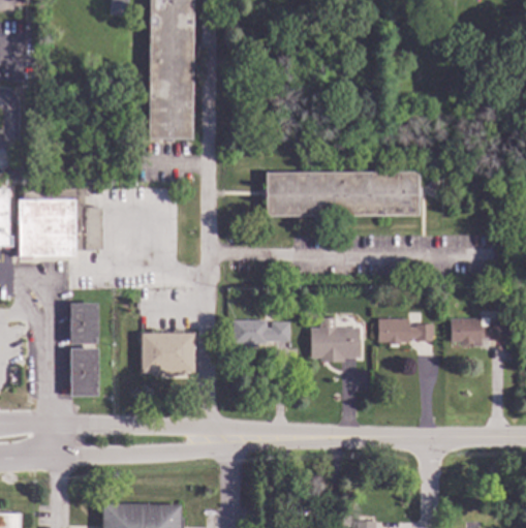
[(128,0),(111,0),(112,17),(129,16),(128,0)]
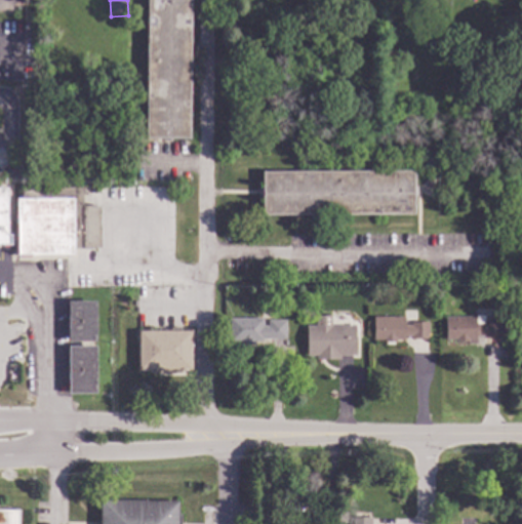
[(192,0),(191,138),(148,137),(149,0),(192,0)]
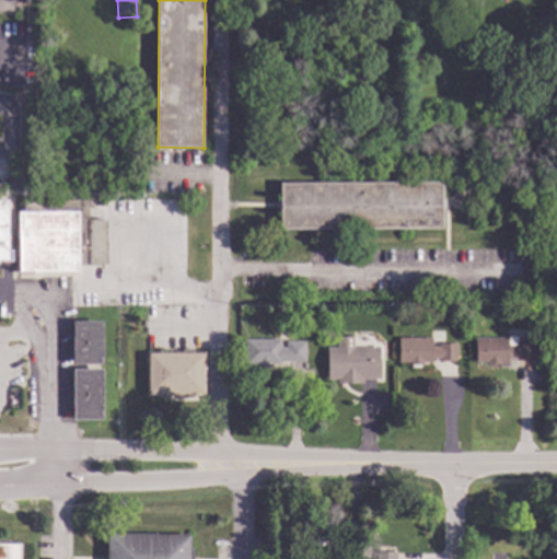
[(281,62),(283,66),(283,69),(279,72),(275,71),(273,67),(274,63),(277,61),(281,62)]
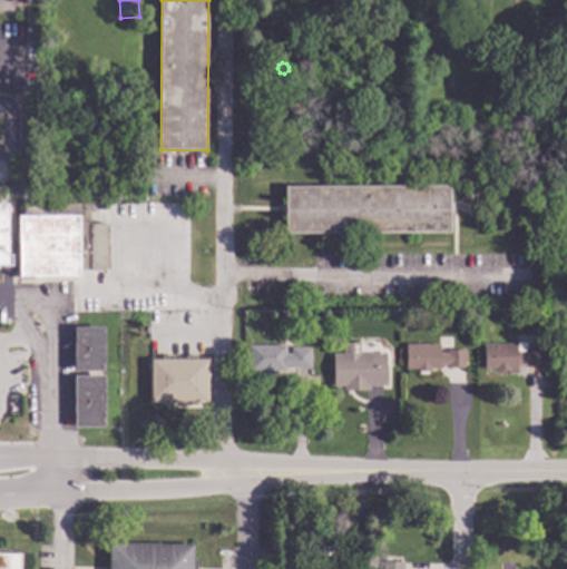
[(452,232),(287,233),(287,186),(452,185),(452,232)]
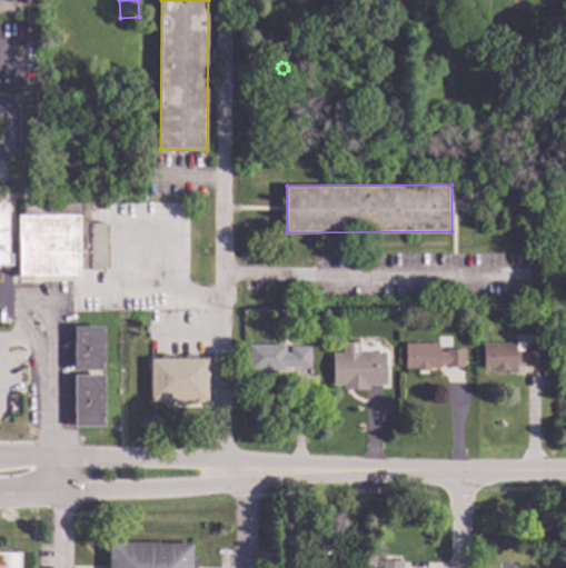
[(11,265),(0,265),(0,203),(10,203),(11,265)]
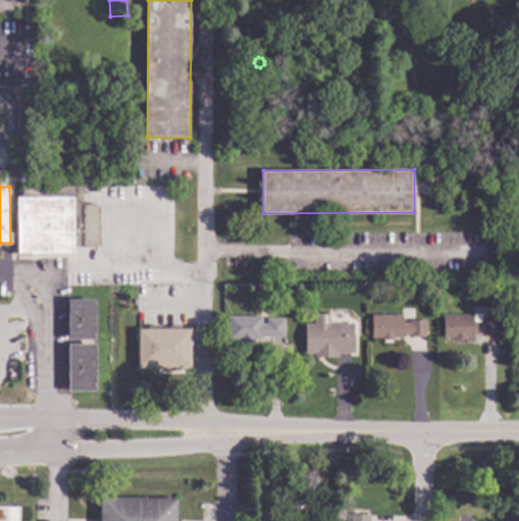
[(84,205),(102,205),(102,248),(75,248),(75,254),(19,254),(19,198),(24,198),(24,187),(84,187),(84,205)]
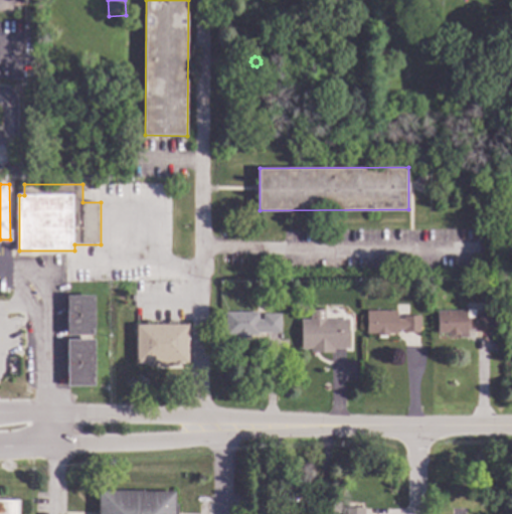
[(96,335),(68,335),(68,296),(96,296),(96,335)]
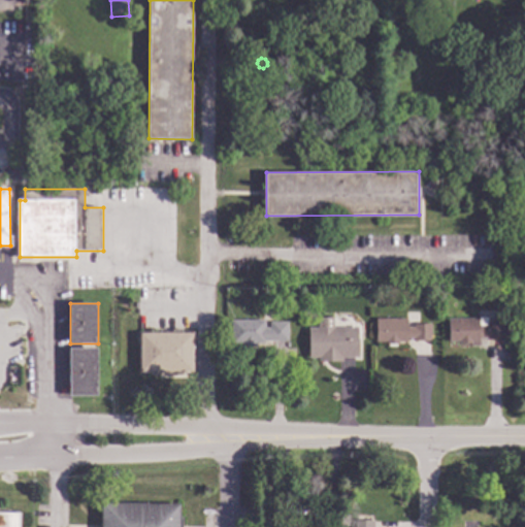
[(504,322),(505,322),(505,340),(488,340),(488,338),(482,338),(482,347),(472,347),(472,344),(461,344),(461,341),(451,341),(451,318),(481,318),(481,316),(504,316),(504,322)]
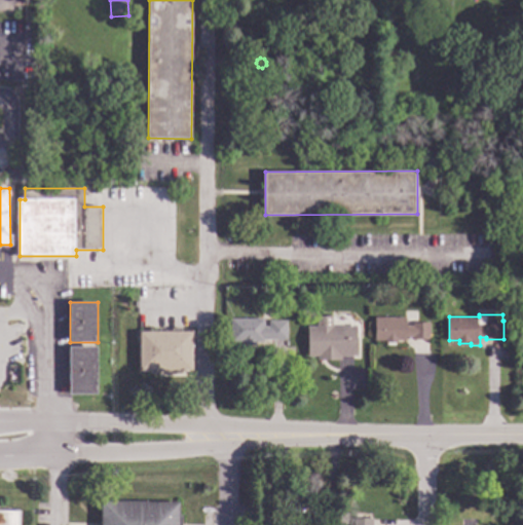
[(334,327),(359,326),(359,357),(343,357),(343,361),(320,361),(320,357),(309,357),(309,327),(319,327),(319,316),(334,316),(334,327)]
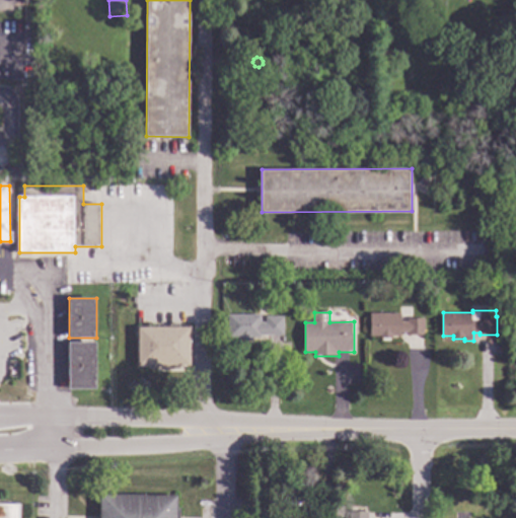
[(402,321),(409,321),(409,318),(426,318),(426,335),(410,335),(410,333),(402,333),(402,336),(393,336),(393,339),(382,340),(382,336),(371,336),(371,314),(402,313),(402,321)]
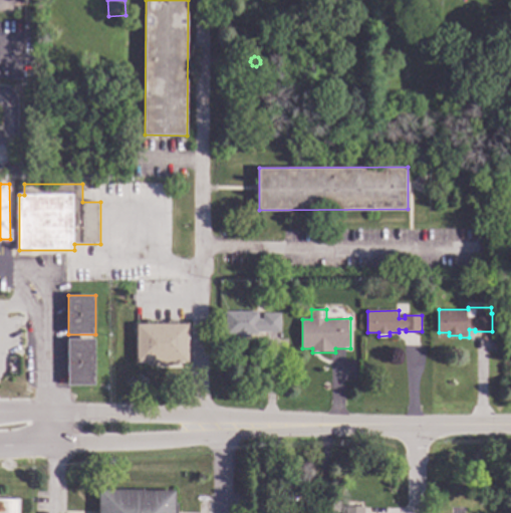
[(260,318),(264,318),(264,313),(282,313),(282,331),(260,331),(260,334),(252,334),(252,338),(237,338),(237,334),(227,334),(227,311),(260,311),(260,318)]
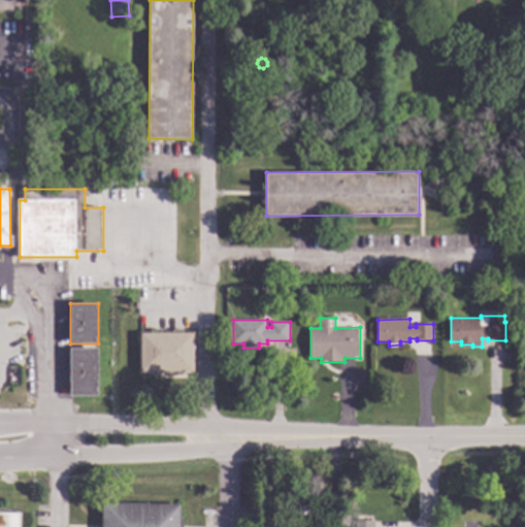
[(194,372),(142,371),(142,332),(194,332),(194,372)]
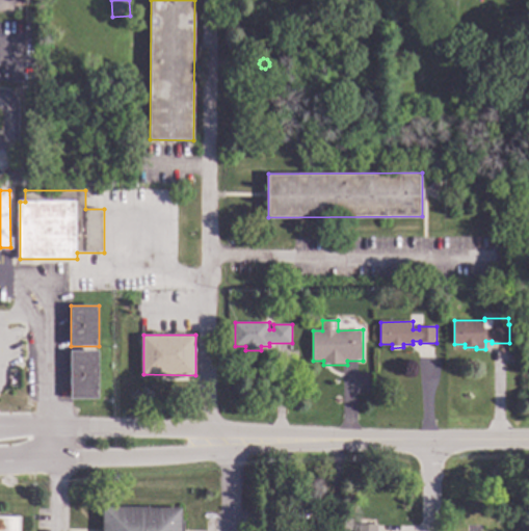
[(100,398),(72,398),(72,351),(74,351),(100,351),(100,398)]
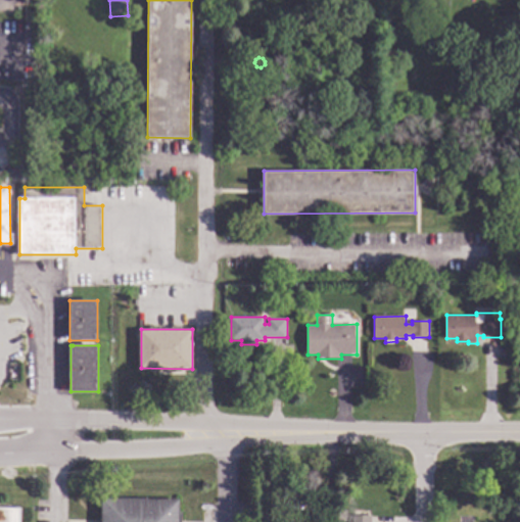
[(101,521),(101,499),(180,501),(179,521),(101,521)]
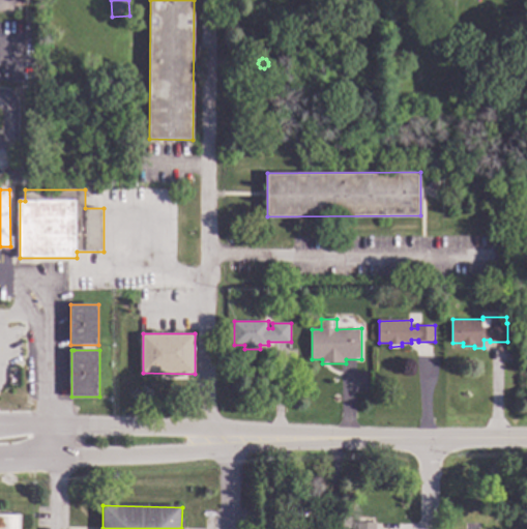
[(0,528),(0,516),(21,516),(20,528),(0,528)]
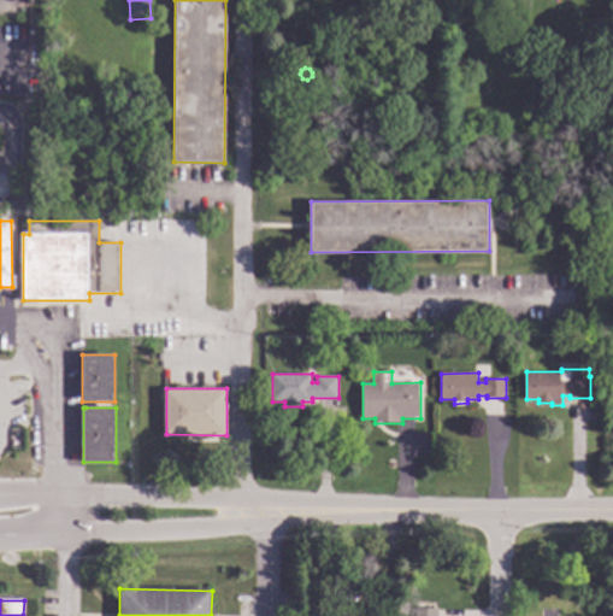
[(436,608),(440,608),(440,615),(416,615),(417,608),(428,609),(428,605),(436,605),(436,608)]
